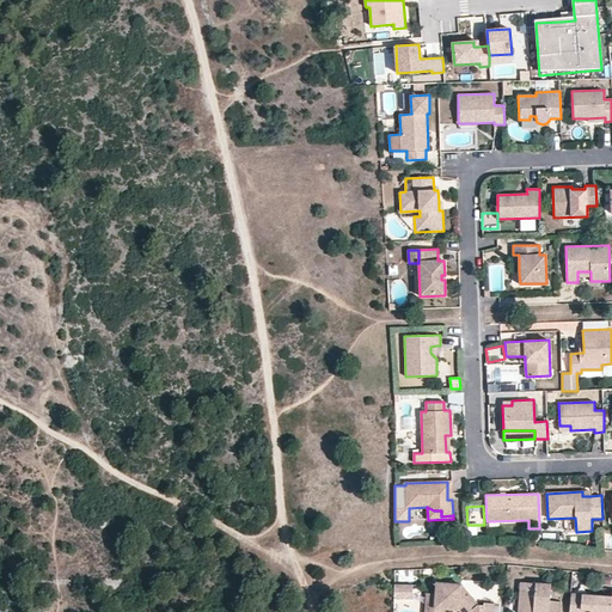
[(412,586),(395,586),(395,600),(412,600),(412,586)]
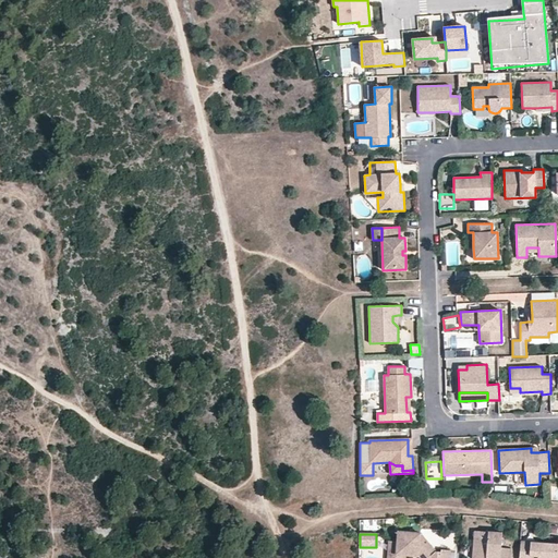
[(405,557),(405,555),(420,556),(422,557),(441,557),(443,553),(438,552),(422,536),(398,534),(398,544),(389,544),(387,557),(399,557),(400,557),(405,557)]
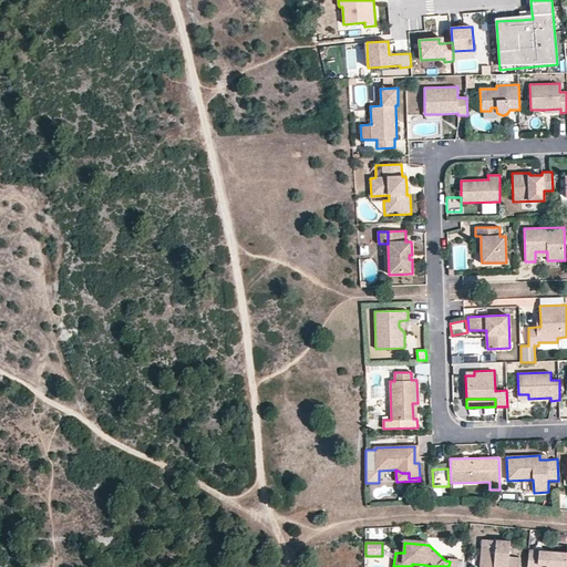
[(480,566),(493,566),(494,564),(507,565),(506,566),(518,566),(519,558),(508,557),(509,543),(496,543),(495,548),(482,546),(480,566)]
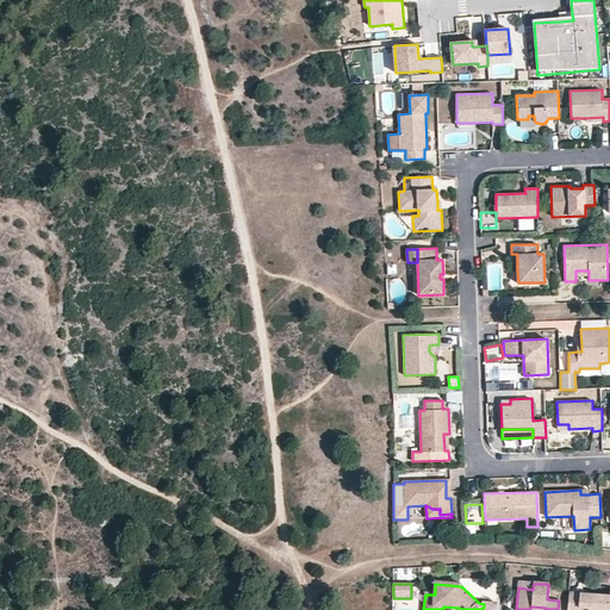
[(587,609),(586,609),(609,609),(609,595),(570,592),(567,609),(579,609),(580,608),(587,609)]
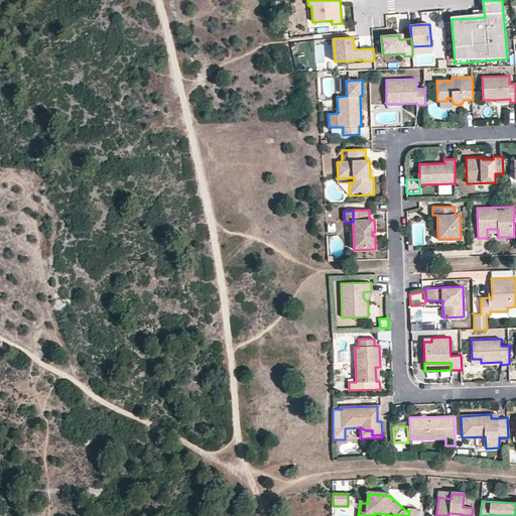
All buildings are outlined.
